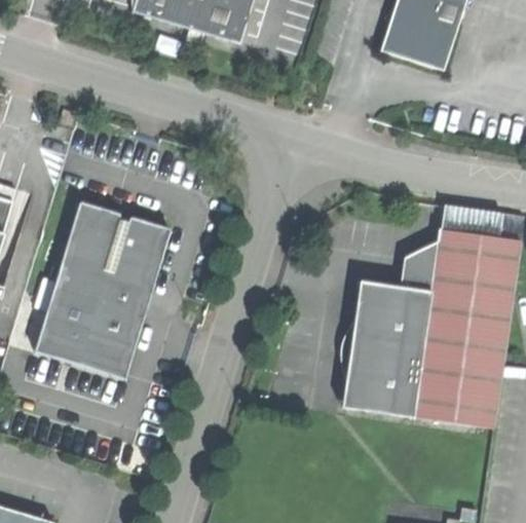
[(134,0),(132,9),(240,42),(253,0),(134,0)]
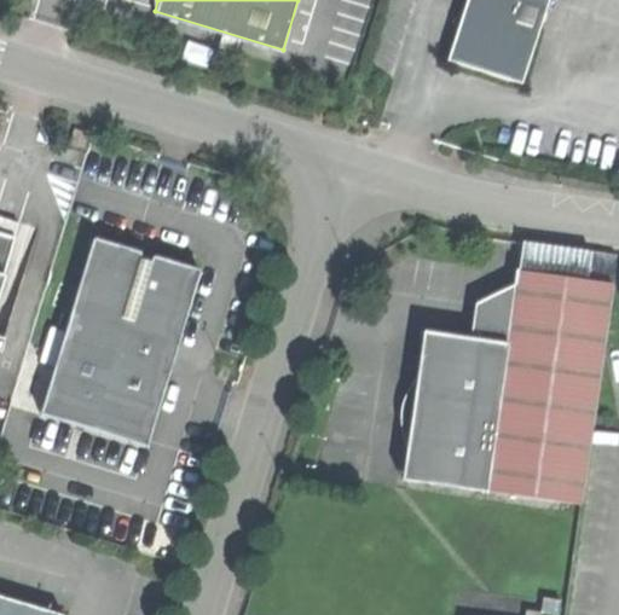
[(475,0),(469,24),(458,58),(533,80),(557,0),(475,0)]
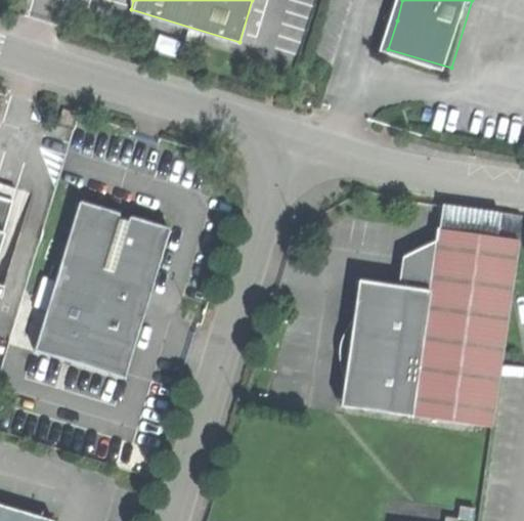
[(0,229),(3,230),(12,199),(0,194),(0,229)]
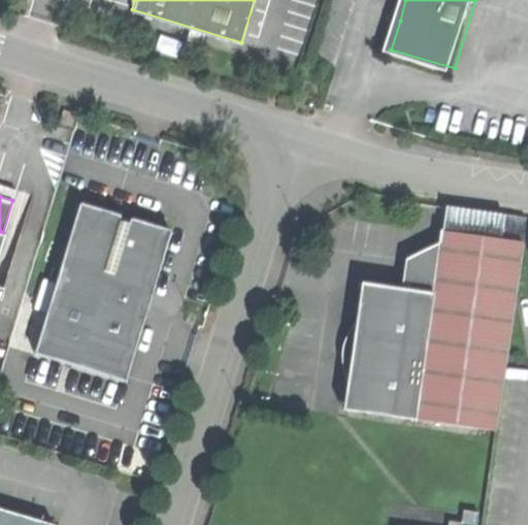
[(79,200),(34,351),(125,379),(171,228),(129,216),(128,222),(123,220),(119,219),(121,212),(79,200)]
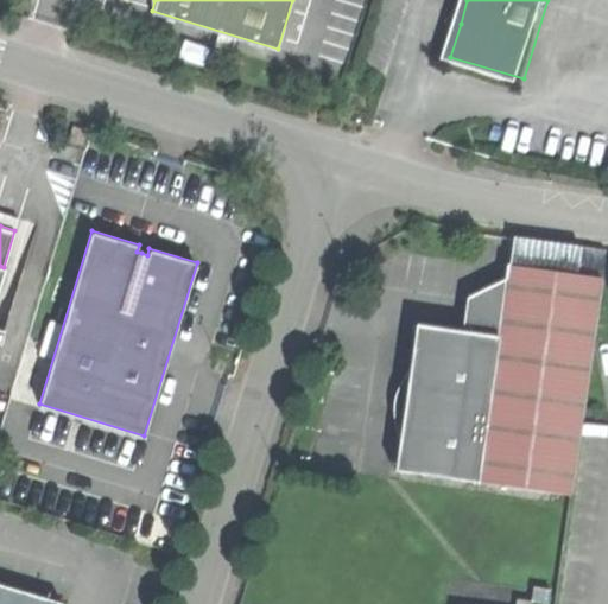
[(517,235),(512,265),(582,274),(586,246),(536,239),(517,235)]
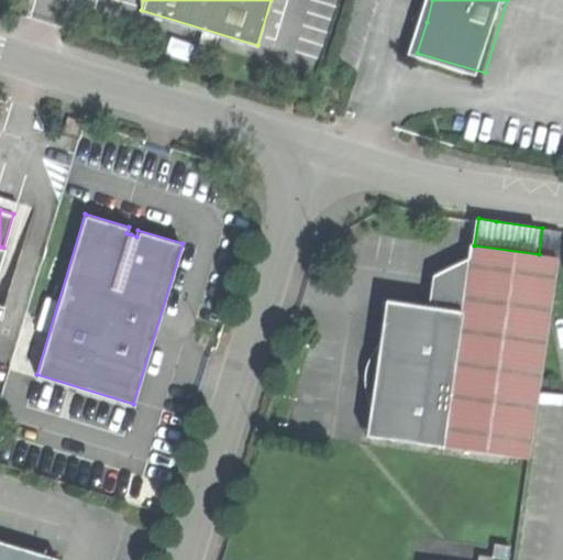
[(378,416),(377,435),(445,445),(529,457),(539,385),(558,257),(561,230),(542,228),(539,254),(474,245),(473,254),(465,310),(429,306),(396,302),(393,326),(386,325),(382,324),(377,357),(375,357),(368,361),(367,371),(366,381),(371,387),(373,387),(372,415),(378,416)]
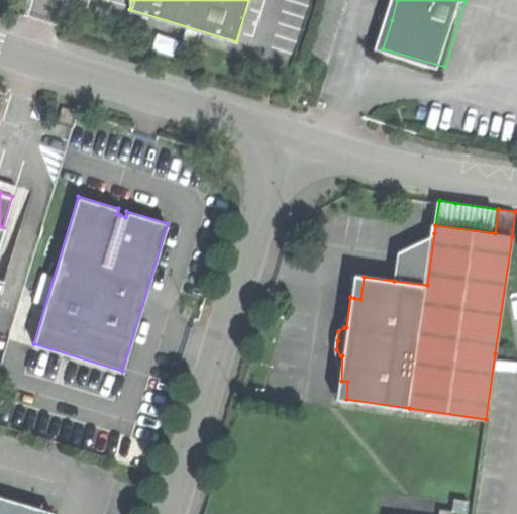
[(398,252),(394,281),(427,285),(434,233),(398,252)]
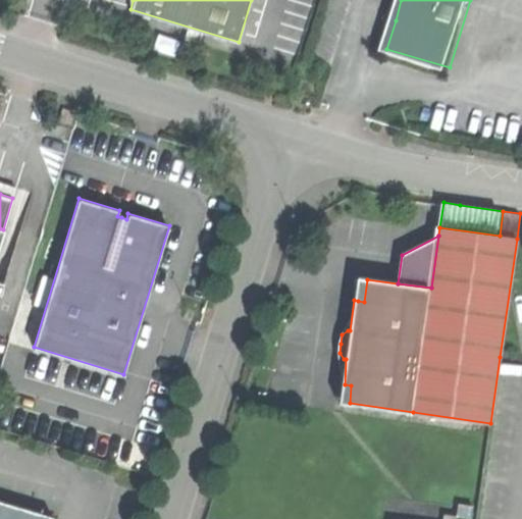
[(361,278),(358,301),(364,302),(367,279),(361,278)]
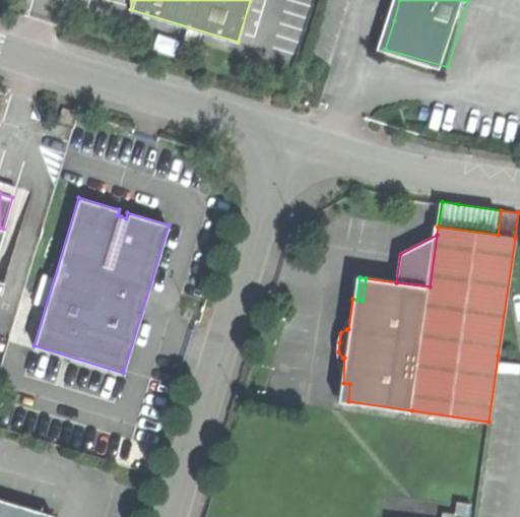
[(341,401),(348,401),(349,384),(343,383),(341,401)]
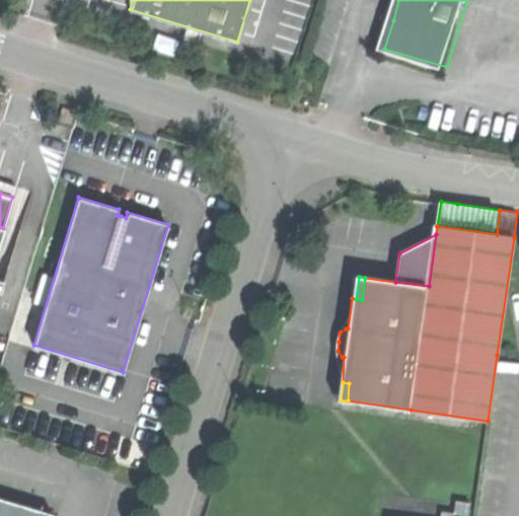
[(0,498),(0,515),(52,515),(53,514),(0,498)]
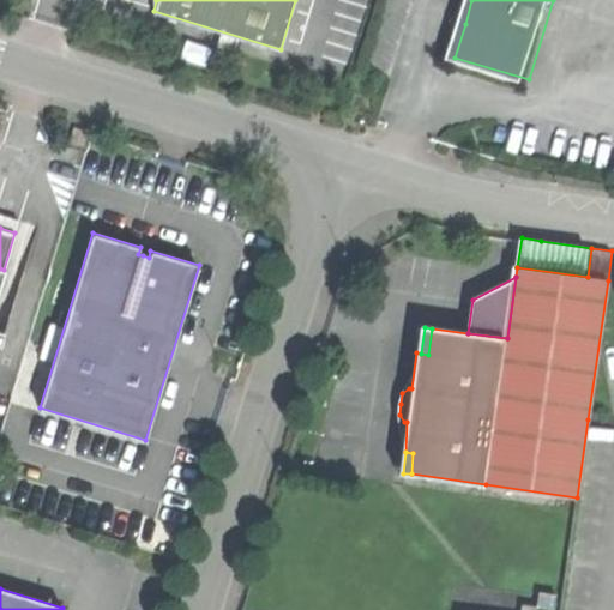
[(536,605),(553,607),(555,592),(537,590),(536,605)]
